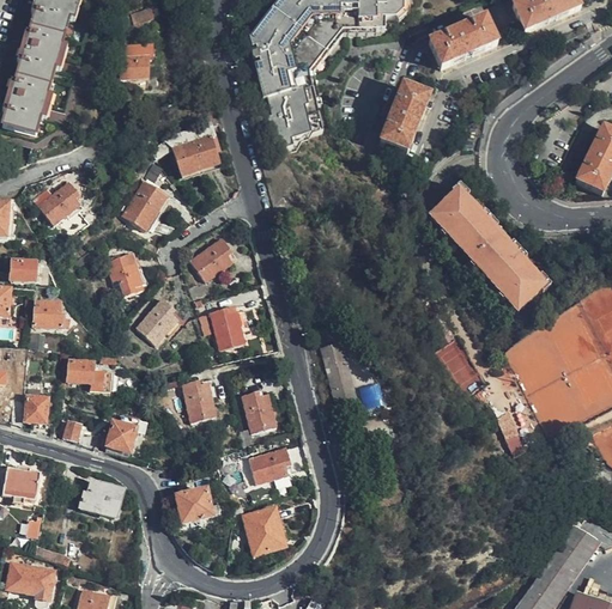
[(34,135),(71,0),(31,0),(31,1),(36,2),(29,29),(24,28),(14,60),(19,61),(12,90),(7,89),(0,114),(0,119),(2,120),(1,127),(34,135)]
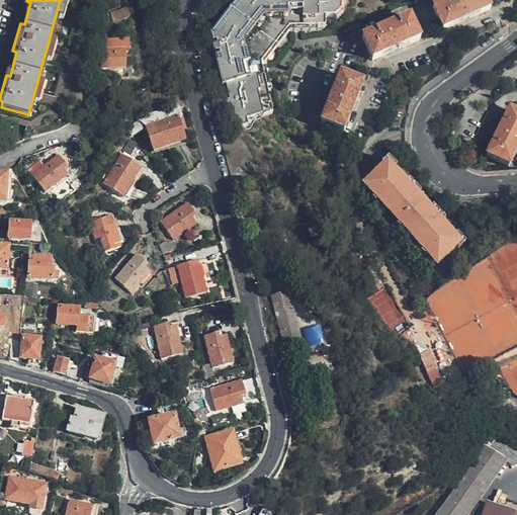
[(238,89),(244,116),(274,109),(275,108),(269,86),(263,63),(277,47),(293,25),(312,25),(321,25),(328,25),(328,15),(338,15),(339,17),(349,8),(347,5),(346,0),(234,0),(218,21),(221,34),(224,34),(233,73),(237,72),(241,89),(238,89)]
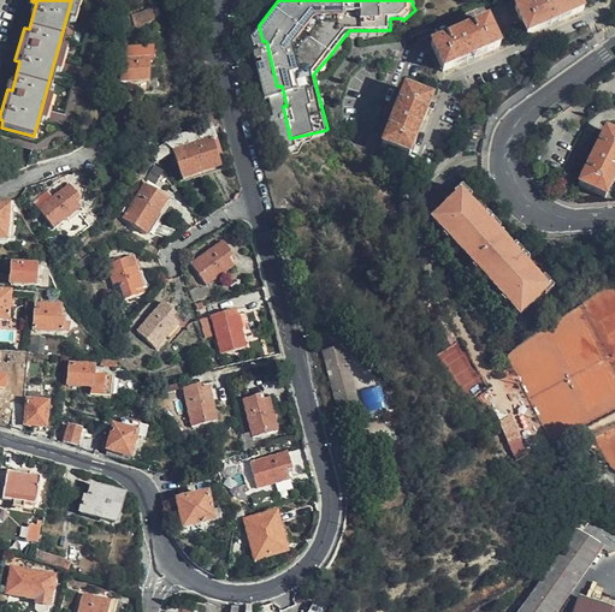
[(581,7),(578,0),(524,0),(515,4),(526,30),(577,9),(581,7)]
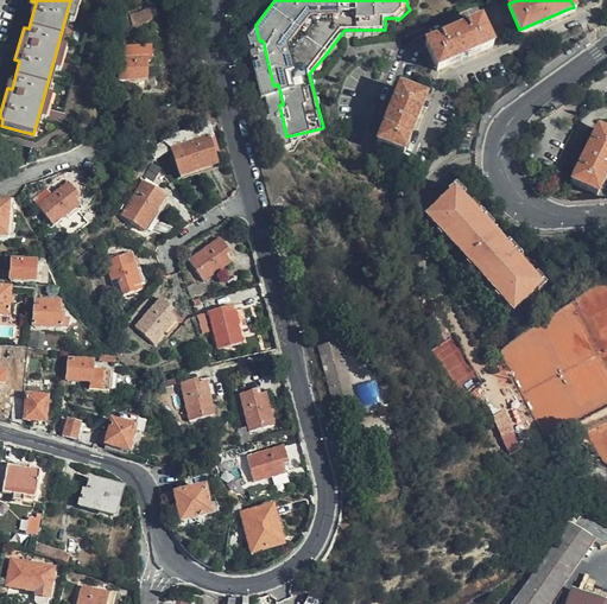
[(152,4),(131,6),(132,20),(153,18),(152,4)]
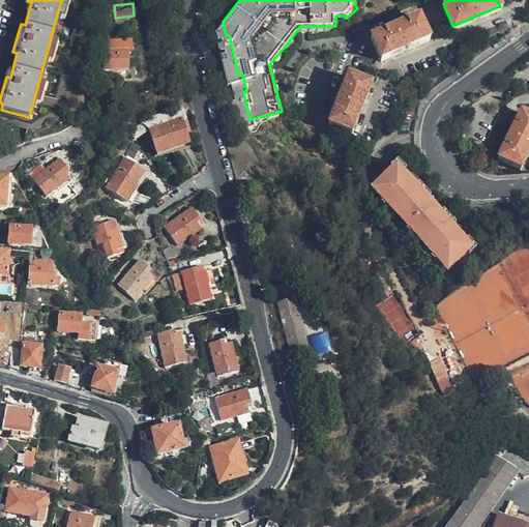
[(429,37),(418,15),(385,29),(371,34),(380,58),(407,47),(429,37)]
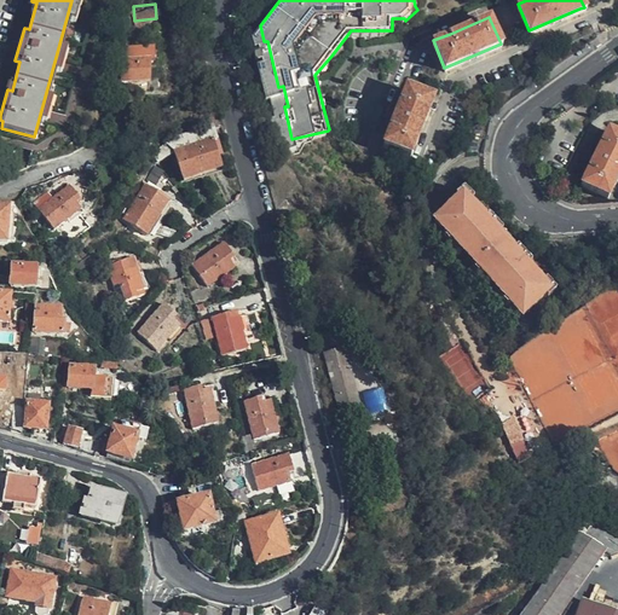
[(315,75),(322,103),(327,102),(325,97),(321,76),(325,69),(341,50),(354,35),(382,35),(383,30),(373,30),(351,30),(331,56),(315,75)]
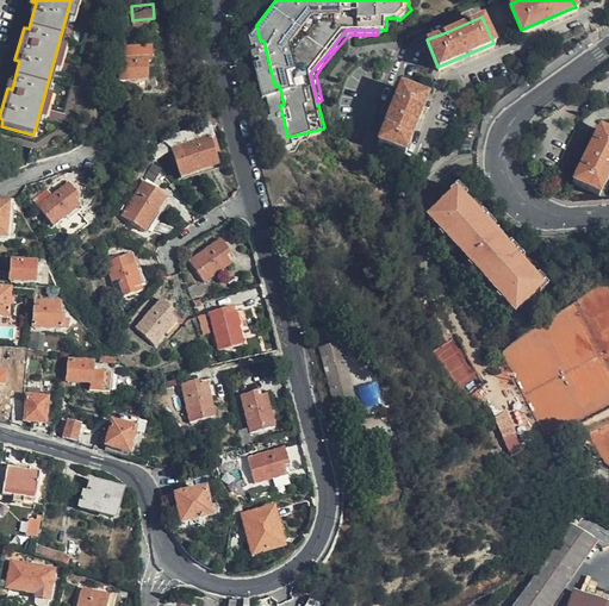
[(148,79),(149,51),(137,51),(137,57),(128,57),(128,77),(148,79)]
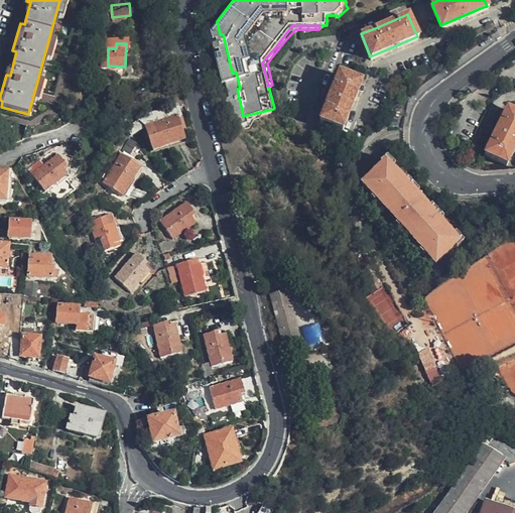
[(342,127),(353,101),(361,81),(339,72),(337,76),(327,102),(319,118),(342,127)]
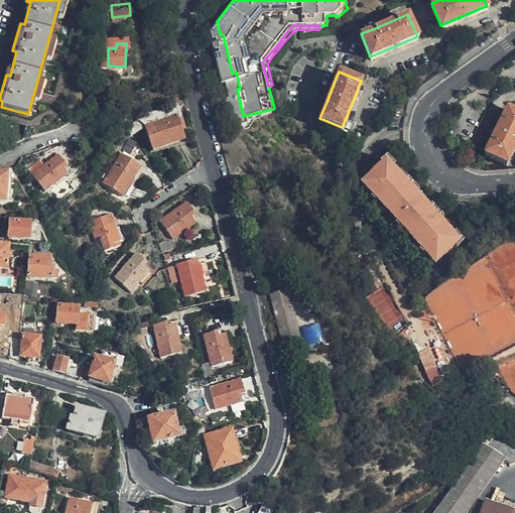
[(514,142),(514,108),(506,103),(497,123),(483,150),(505,161),(514,142)]
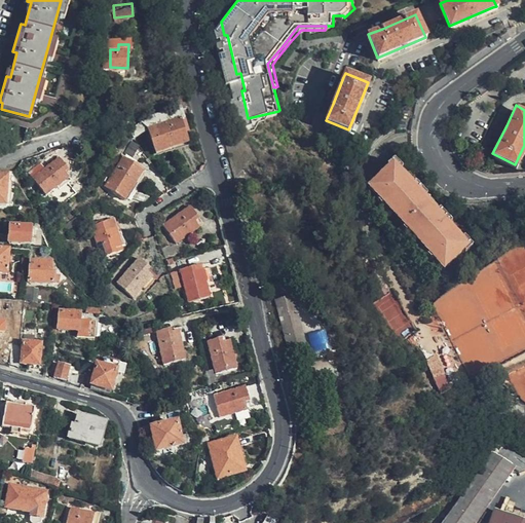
[(129,127),(134,134),(148,128),(155,151),(186,140),(178,116),(182,115),(179,106),(140,119),(129,127)]
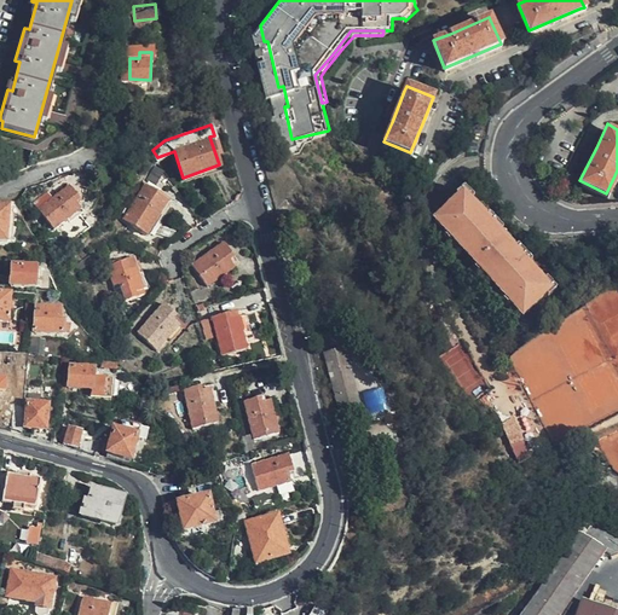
[(51,225),(78,206),(73,199),(78,196),(68,181),(36,203),(51,225)]
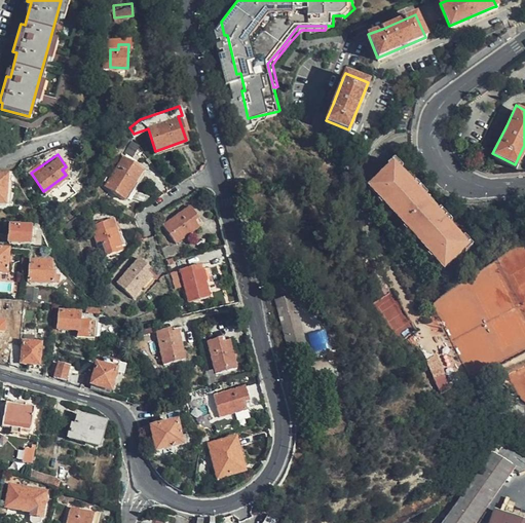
[(125,156),(111,179),(117,183),(114,188),(125,195),(143,167),(125,156)]
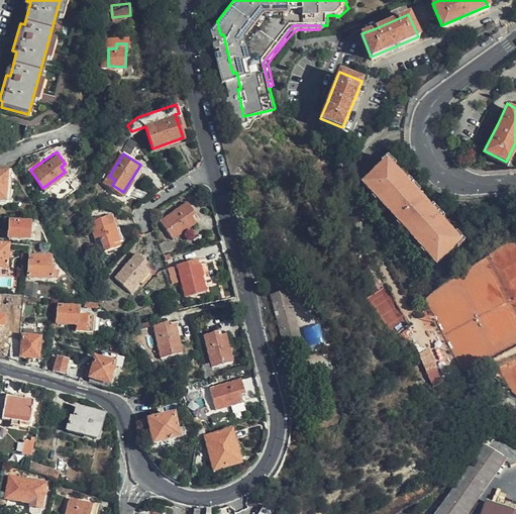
[(393,163),(389,158),(371,174),(362,181),(368,188),(384,206),(403,225),(422,246),(430,254),(435,261),(447,250),(461,237),(447,221),(426,199),(414,186),(393,163)]
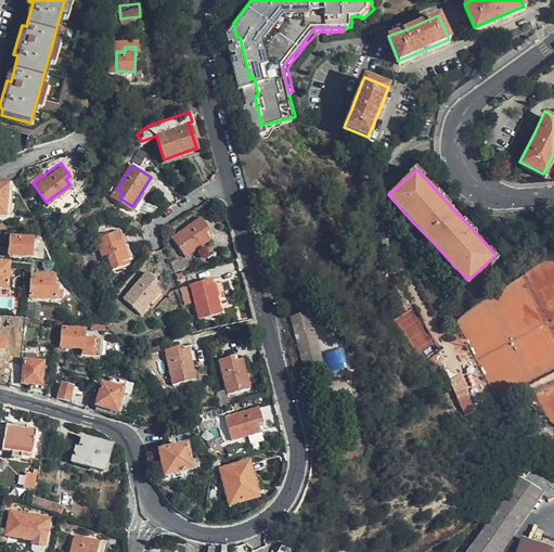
[(9,190),(17,188),(12,178),(9,179),(0,178),(0,212),(5,213),(9,190)]
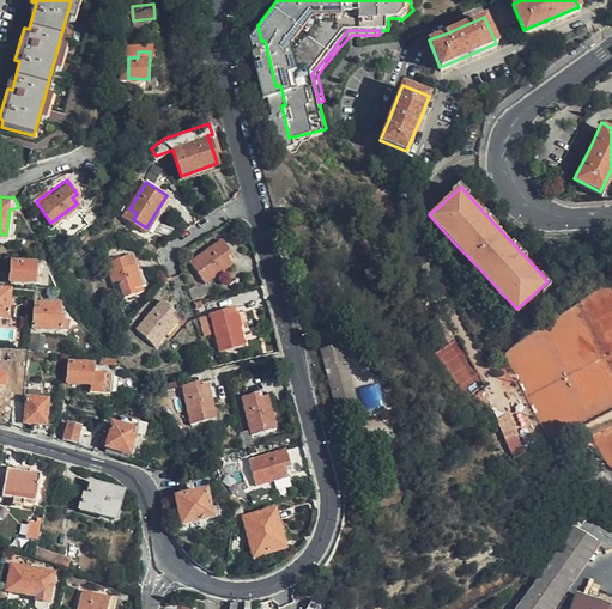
[(506,305),(510,302),(501,292),(478,267),(455,244),(436,223),(432,226),(440,233),(458,254),(474,273),(491,291),(506,305)]
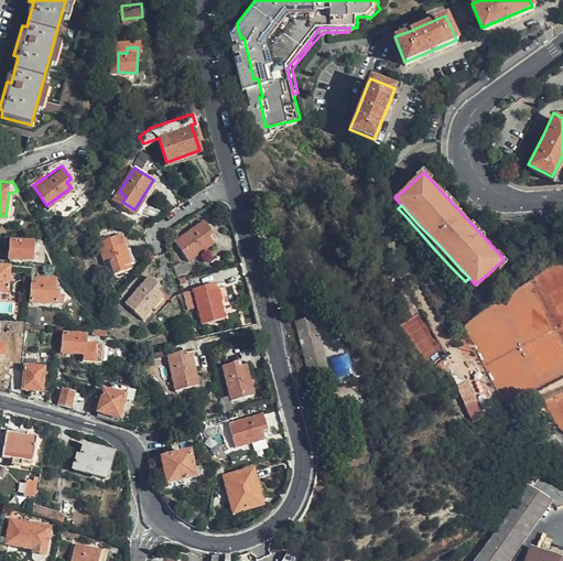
[(213,241),(208,233),(212,230),(204,218),(173,237),(186,258),(213,241)]
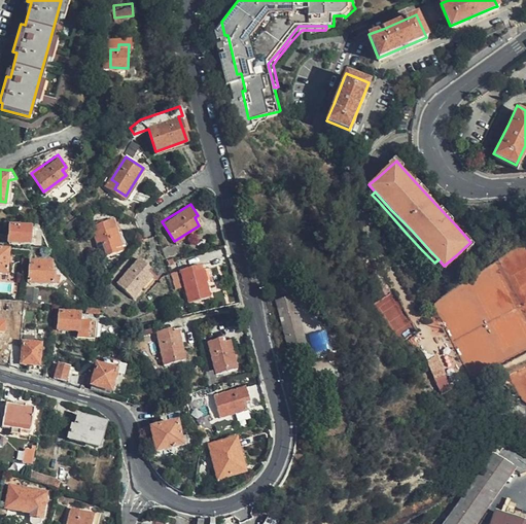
[(375,212),(371,206),(366,209),(372,215),(375,212)]
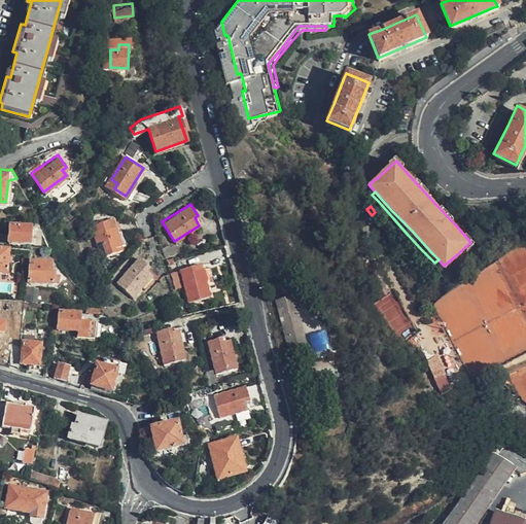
[(120,244),(109,216),(90,224),(102,255),(115,251),(113,247),(120,244)]
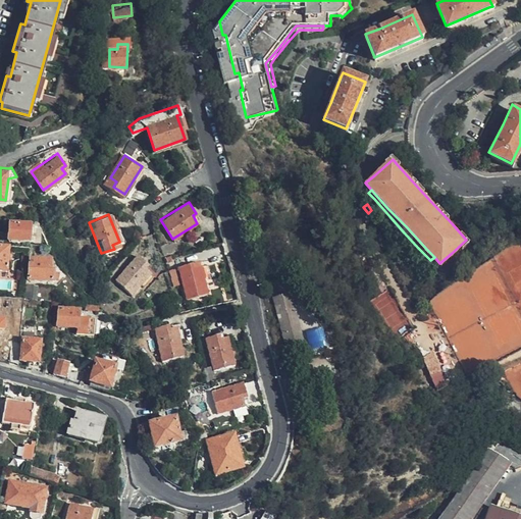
[(42,242),(47,242),(44,235),(37,217),(31,217),(30,222),(10,221),(8,237),(30,239),(30,241),(42,242)]
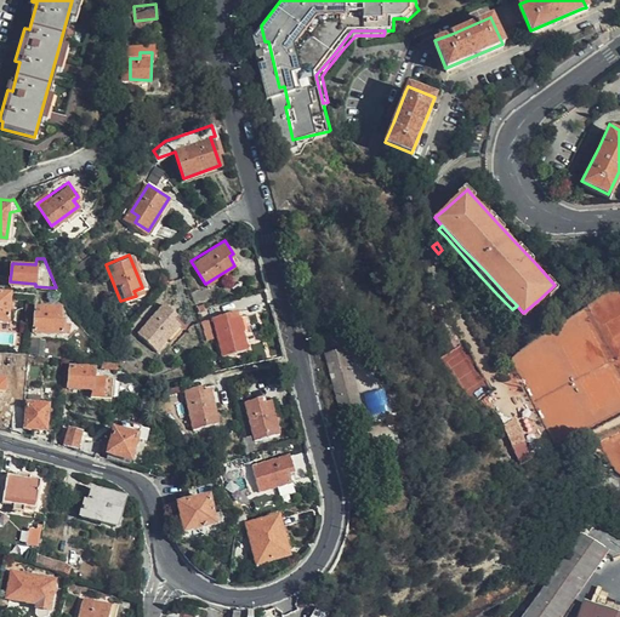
[(197,284),(188,286),(192,298),(206,293),(203,285),(199,286),(197,284)]
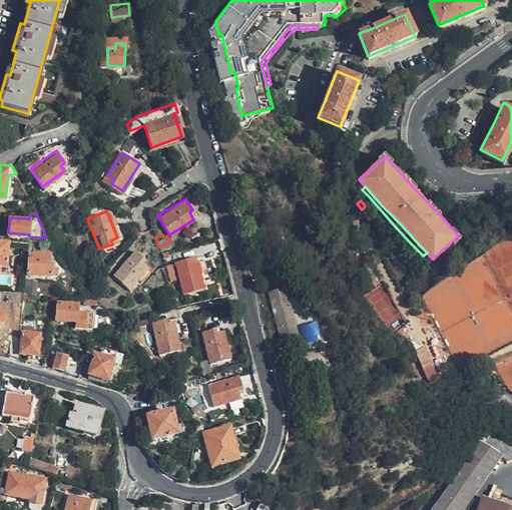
[(186,245),(187,255),(200,253),(202,280),(218,279),(216,261),(207,262),(206,243),(186,245)]
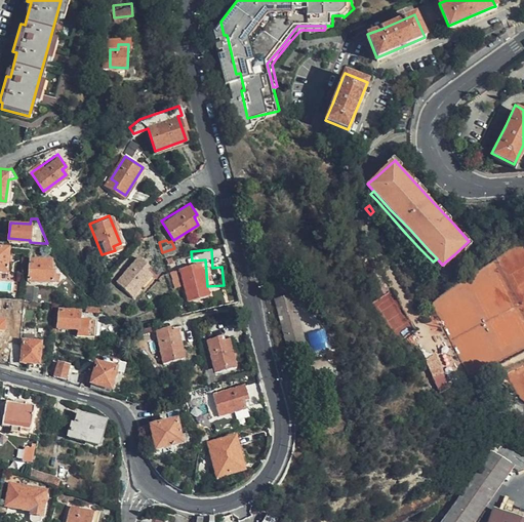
[(130,295),(152,270),(136,255),(114,280),(130,295)]
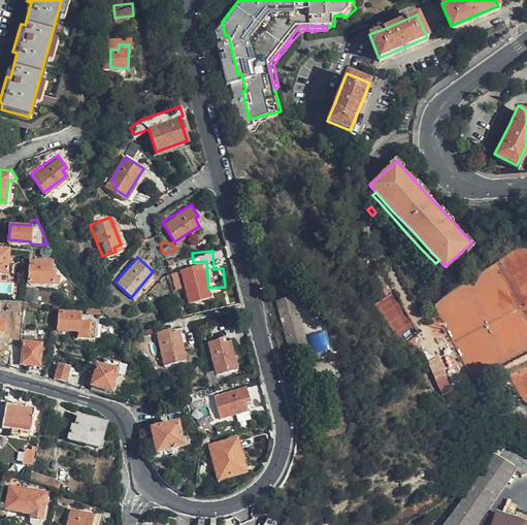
[(53,282),(53,272),(50,271),(51,261),(31,260),(30,280),(53,282)]
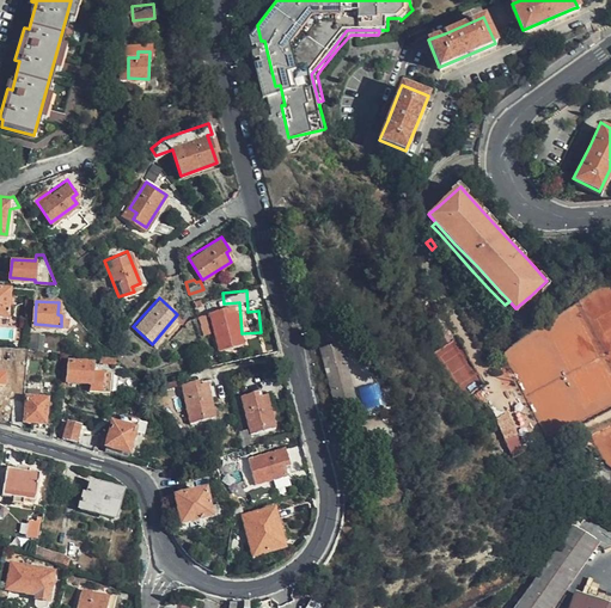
[(244,342),(236,308),(230,311),(228,305),(209,311),(217,335),(219,349),(244,342)]
